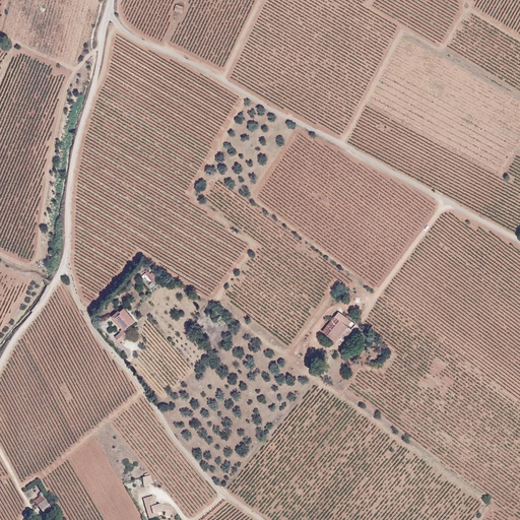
[(176,4),(174,10),(182,13),(184,7),(176,4)]
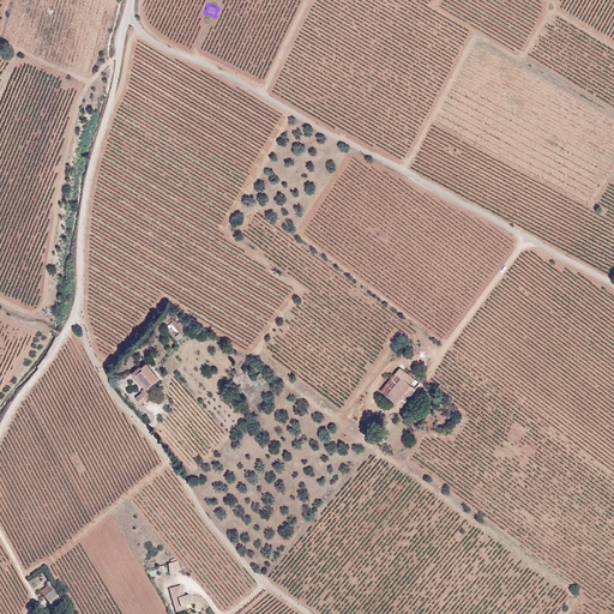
[(168,323),(175,330),(180,336),(184,331),(181,329),(184,325),(180,323),(175,315),(168,323)]
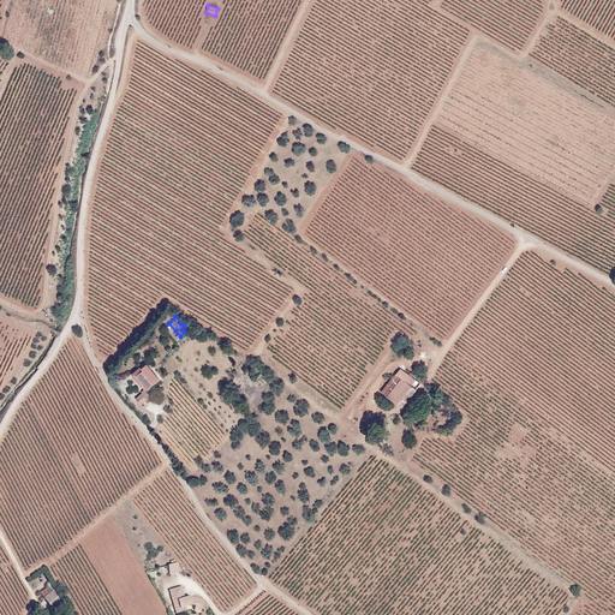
[(139,375),(153,386),(161,375),(147,362),(142,368),(144,369),(139,375)]
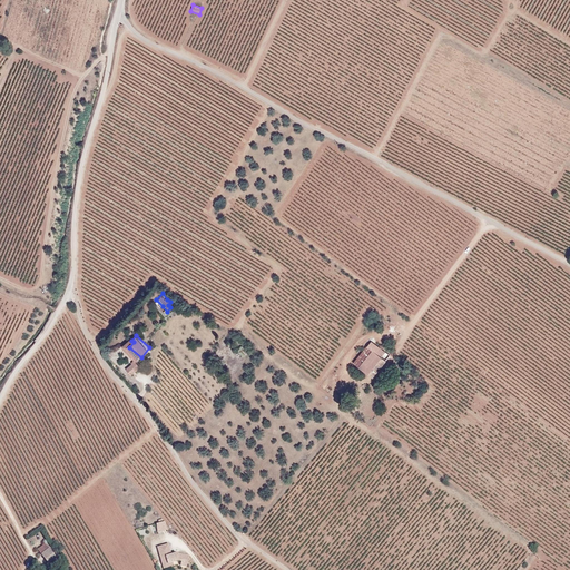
[(353,364),(357,367),(361,370),(371,379),(389,356),(374,345),(371,342),(353,364)]
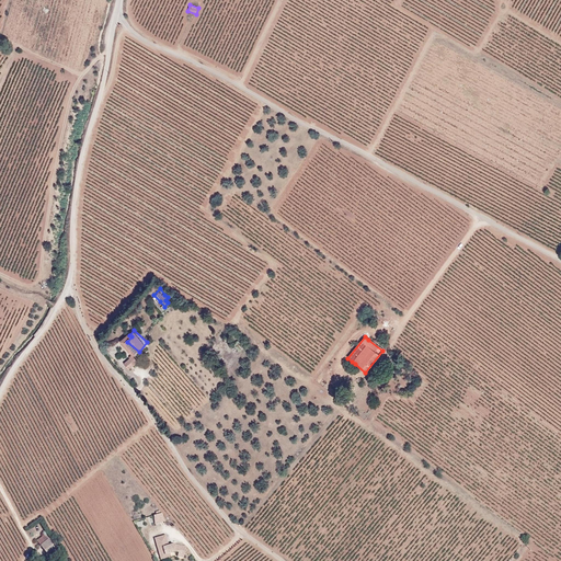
[(136,354),(128,364),(135,369),(142,359),(136,354)]
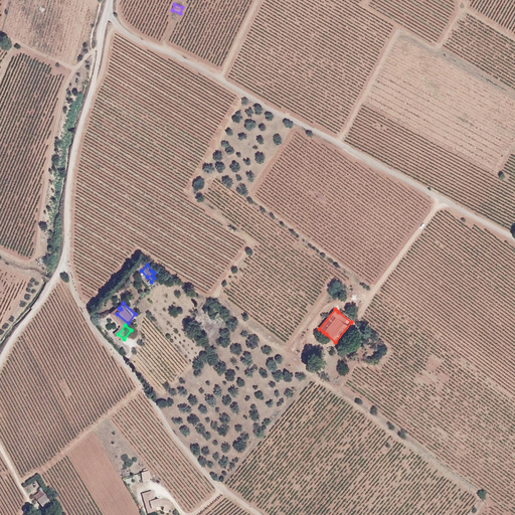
[(149,468),(141,471),(144,479),(152,477),(149,468)]
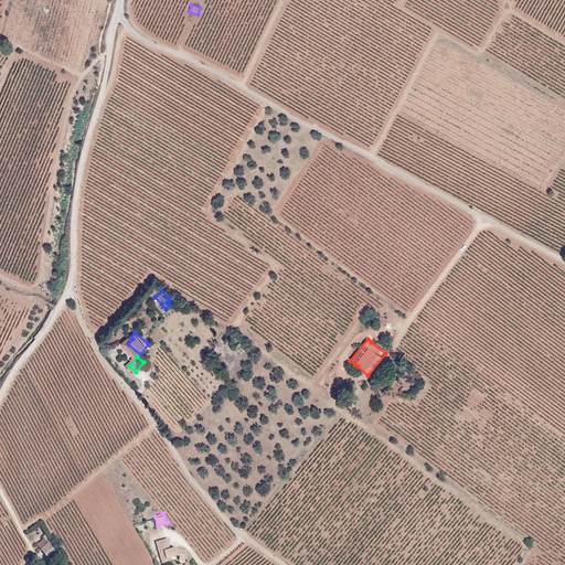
[(163,536),(152,540),(158,557),(162,555),(163,557),(168,555),(173,553),(177,554),(176,557),(182,558),(183,547),(171,545),(167,547),(163,536)]
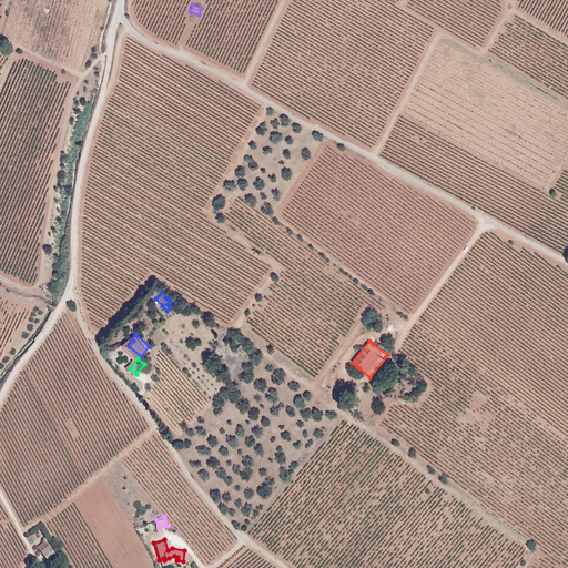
[(47,563),(56,556),(44,543),(37,548),(47,563)]
